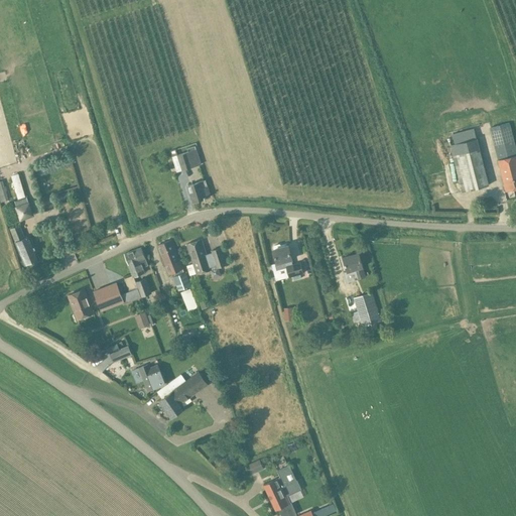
[(489,127),(506,191),(515,187),(515,152),(508,122),(489,127)]
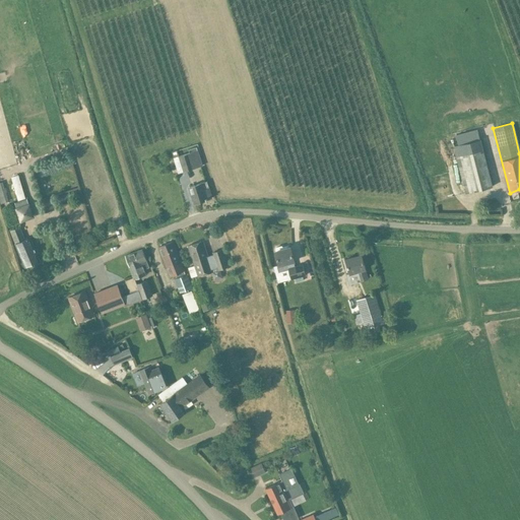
[(454,146),(466,194),(492,187),(479,140),(454,146)]
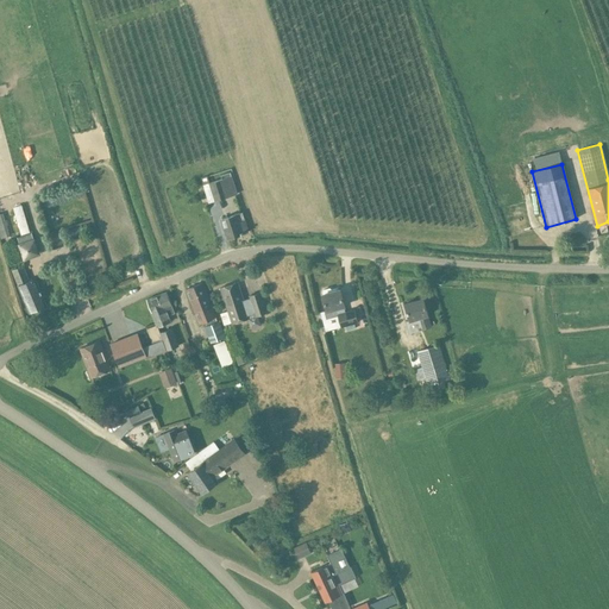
[(232,176),(231,173),(221,175),(223,179),(209,183),(207,176),(201,179),(208,203),(238,194),(232,176)]
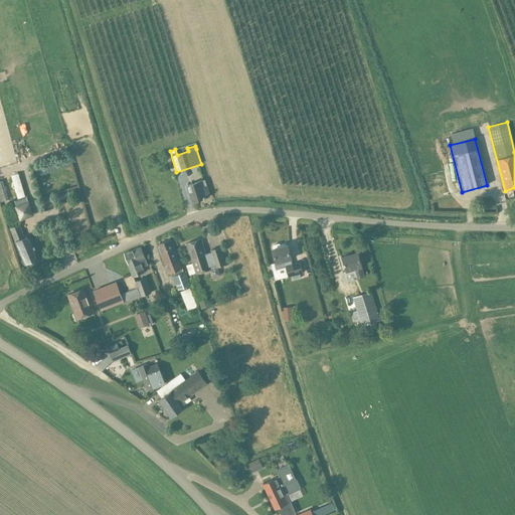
[(37,176),(71,166),(69,158),(34,167),(37,176)]
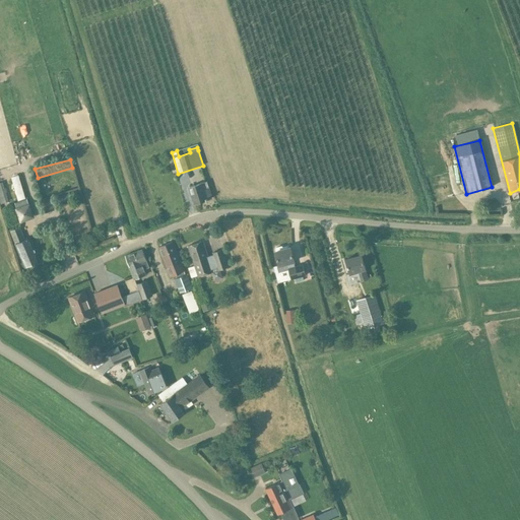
[(3,181),(0,181),(0,196),(2,202),(9,200),(3,181)]
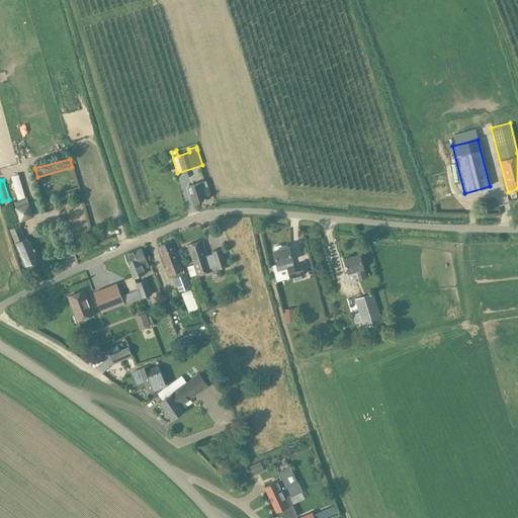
[(211,197),(205,181),(188,187),(194,202),(211,197)]
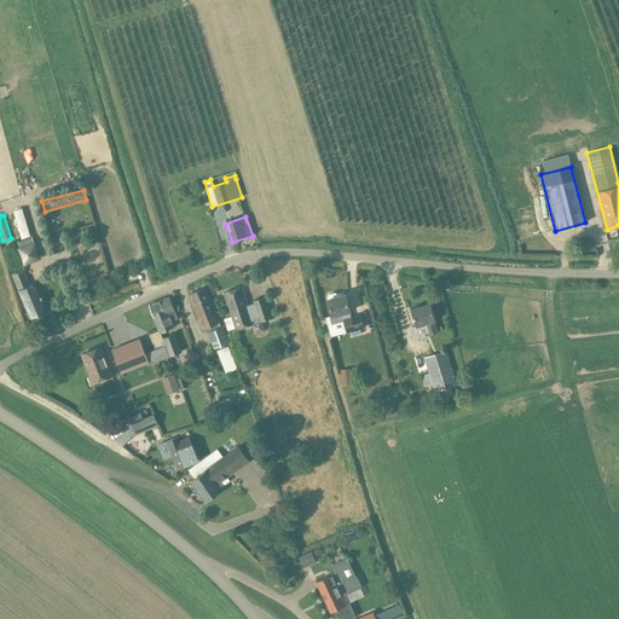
[(82,230),(71,233),(74,241),(85,237),(82,230)]
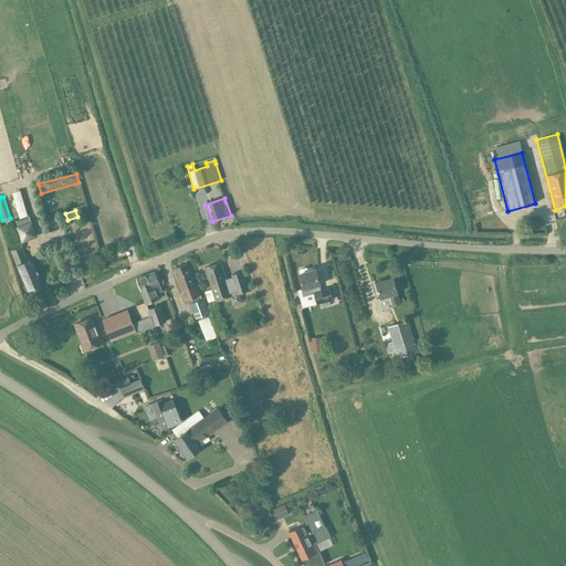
[(31,221),(29,217),(17,221),(18,226),(17,227),(22,242),(39,237),(33,221),(31,221)]
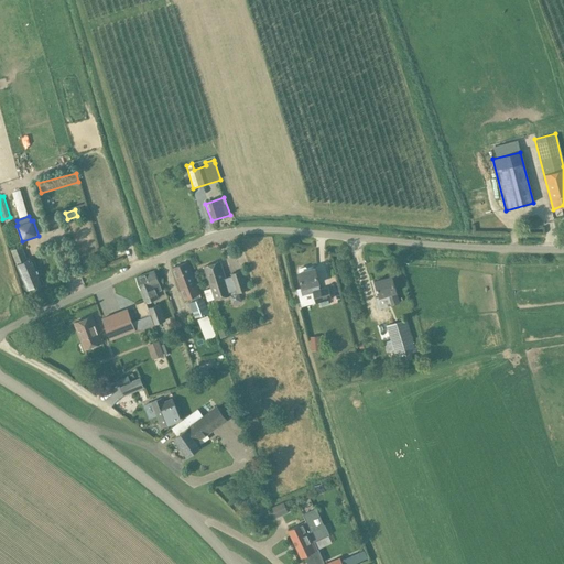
[(50,230),(62,226),(58,216),(45,220),(50,230)]
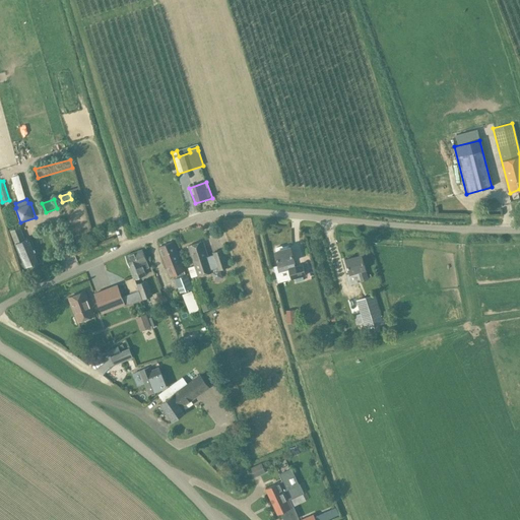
[(24,240),(19,226),(9,231),(24,266),(40,260),(29,238),(24,240)]
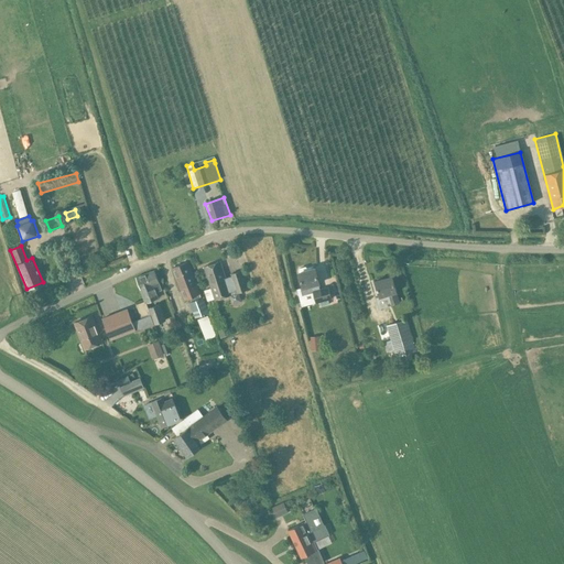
[(220,261),(204,267),(212,289),(204,291),(207,301),(215,299),(215,300),(231,294),(230,292),(237,290),(237,292),(247,290),(241,271),(231,273),(231,275),(226,278),(220,261)]
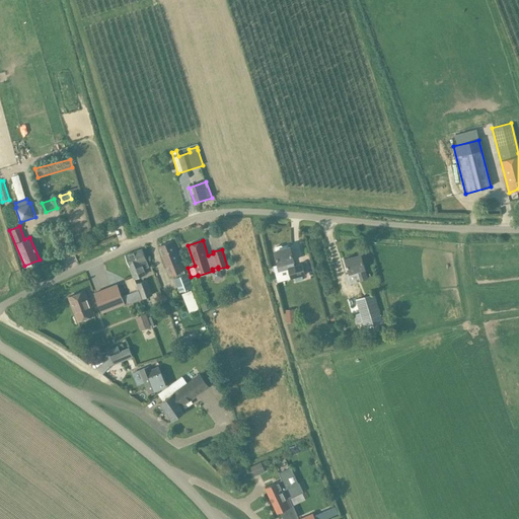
[(174,278),(179,292),(192,287),(187,273),(186,274),(173,241),(159,246),(170,277),(175,275),(176,278),(174,278)]
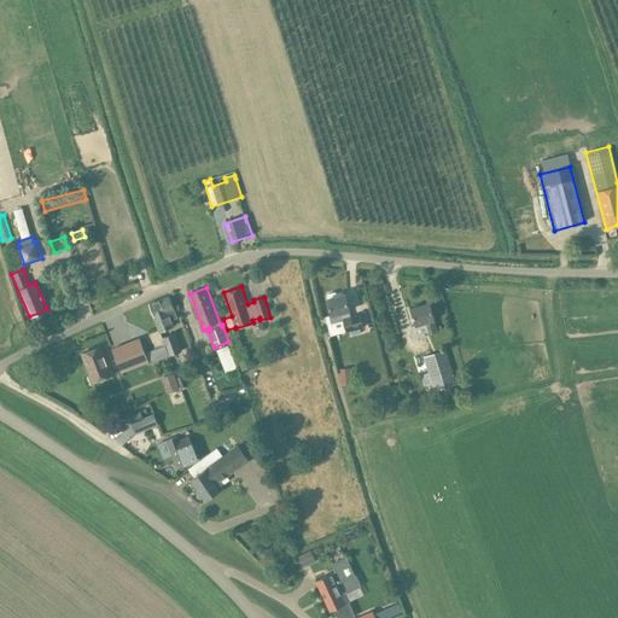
[(327,296),(327,298),(332,315),(326,316),(331,336),(347,332),(350,331),(351,336),(361,333),(360,328),(363,327),(360,314),(351,316),(345,293),(344,293),(344,292),(343,291),(337,293),(334,292),(328,293),(327,296)]
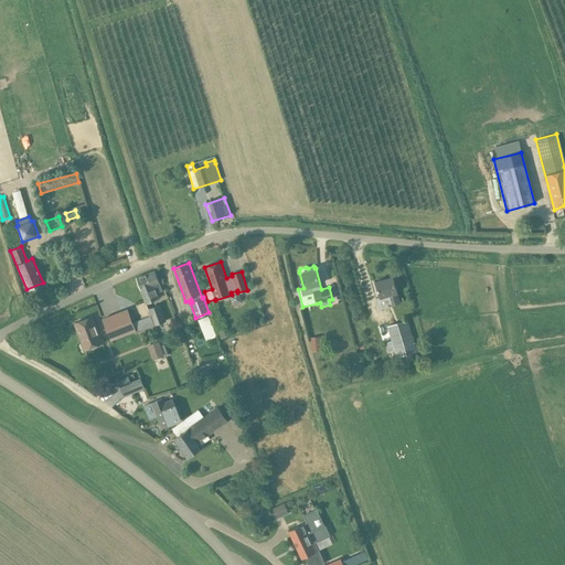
[(162,290),(156,270),(136,278),(146,302),(146,304),(147,302),(159,298),(156,292),(162,290)]
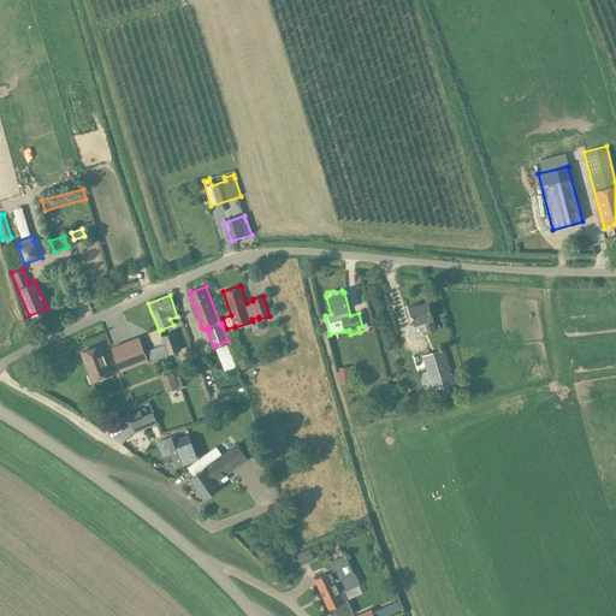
[(433,319),(427,302),(409,307),(414,324),(424,321),(427,333),(436,330),(432,319),(433,319)]
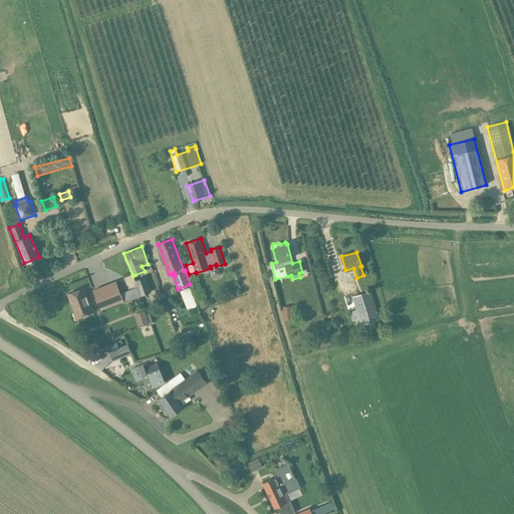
[(120,293),(123,300),(123,302),(141,296),(138,287),(136,281),(134,275),(133,276),(133,275),(124,278),(129,290),(120,293)]
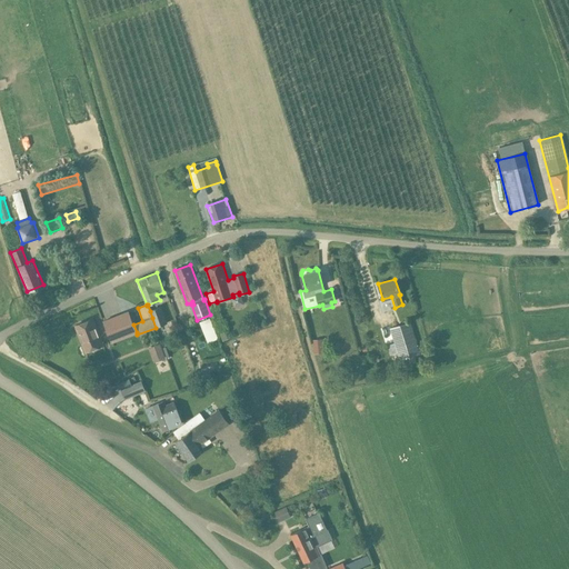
[(152,318),(156,328),(168,323),(161,307),(150,311),(152,318)]
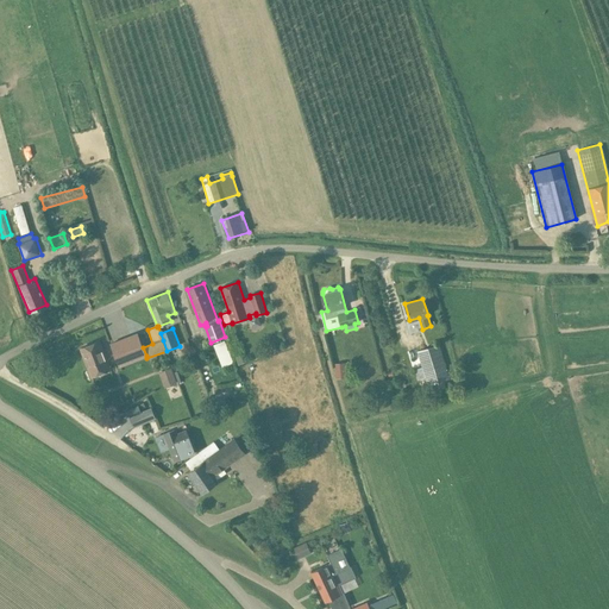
[(143,347),(138,333),(132,336),(111,344),(119,366),(146,356),(143,347)]
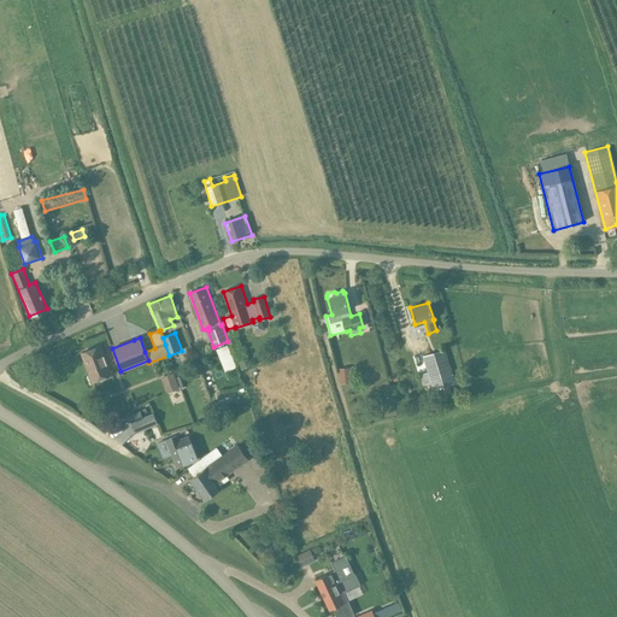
[(112,375),(101,346),(82,353),(93,382),(112,375)]
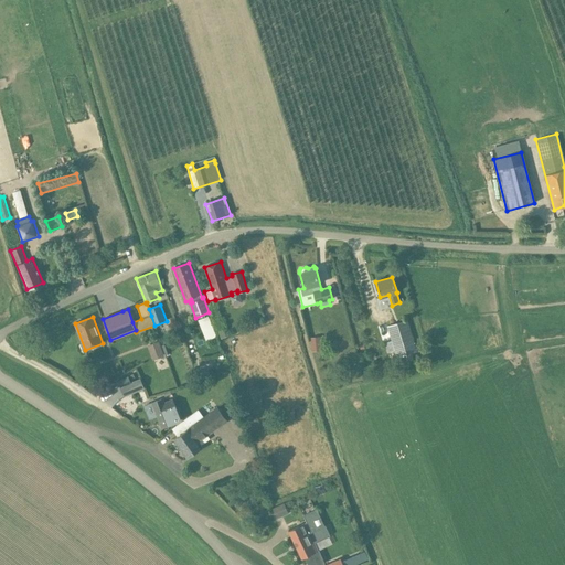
[(208,317),(201,320),(209,338),(215,336),(208,317)]
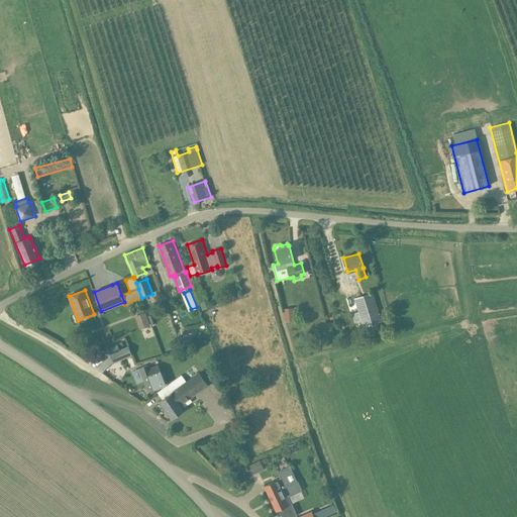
[(362,320),(364,327),(382,322),(373,292),(354,298),(358,311),(351,313),(354,322),(362,320)]
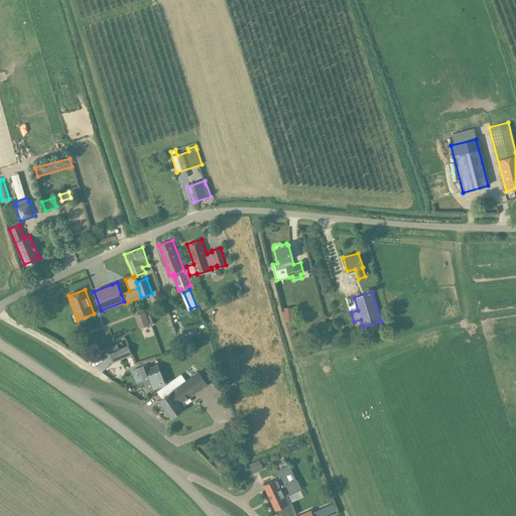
[(150,325),(145,311),(136,314),(141,328),(150,325)]
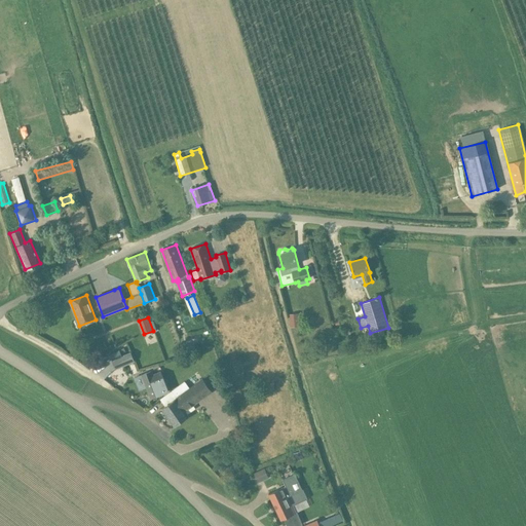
[(194,342),(189,344),(192,354),(197,352),(194,342)]
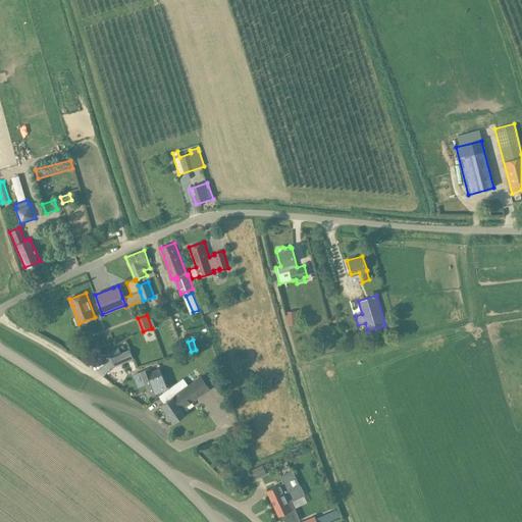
[(121,353),(118,348),(108,352),(114,366),(134,359),(129,349),(121,353)]
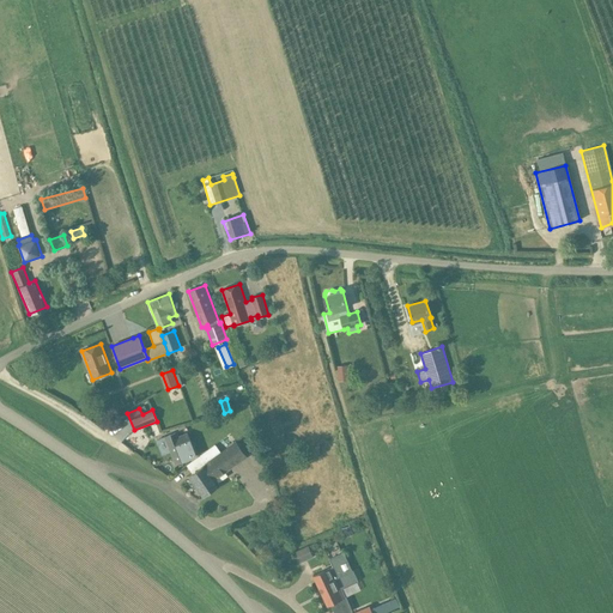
[(165,436),(165,437),(176,465),(188,460),(187,459),(195,455),(187,434),(178,436),(177,432),(165,436)]
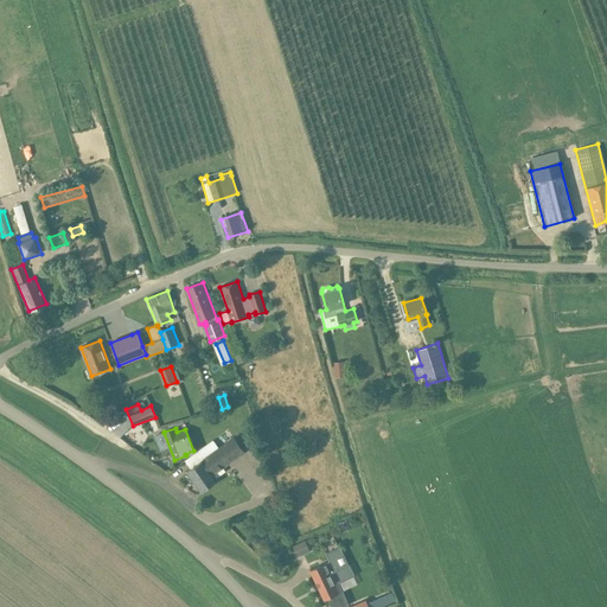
[(197,451),(198,451),(200,455),(203,460),(195,466),(210,487),(218,481),(213,475),(246,452),(234,436),(232,438),(230,433),(223,438),(227,442),(219,447),(213,440),(205,446),(197,451)]
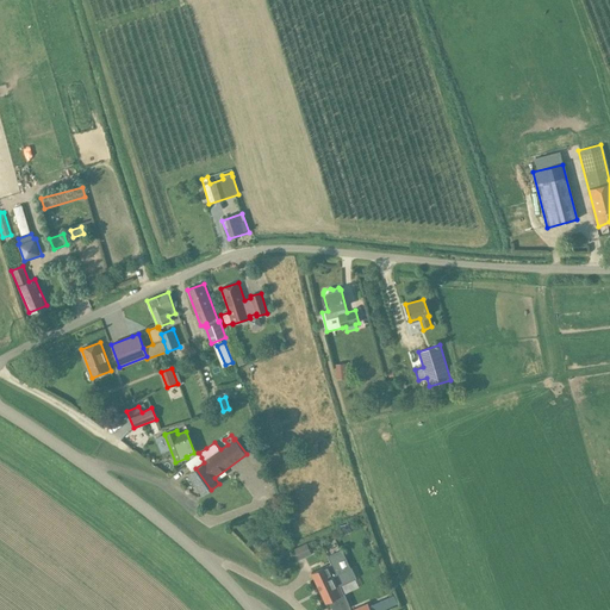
[(201,458),(199,453),(186,462),(190,467),(192,471),(187,474),(203,496),(211,490),(195,468),(204,462),(201,458)]
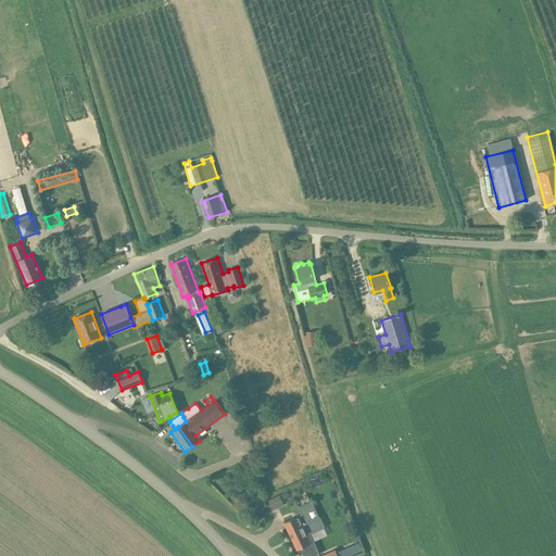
[(313,487),(323,482),(319,476),(311,479),(313,487)]
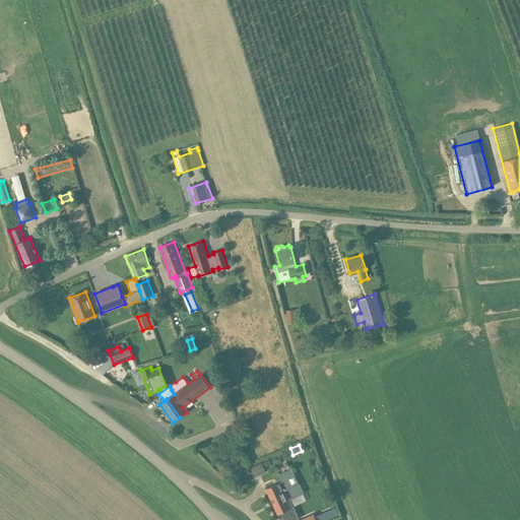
[(265,472),(261,463),(249,468),(253,477),(265,472)]
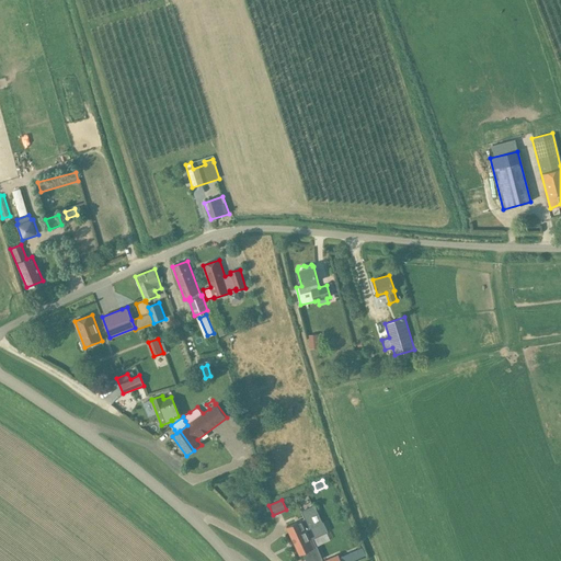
[(301,511),(305,517),(287,526),(292,536),(322,522),(315,505),(301,511)]
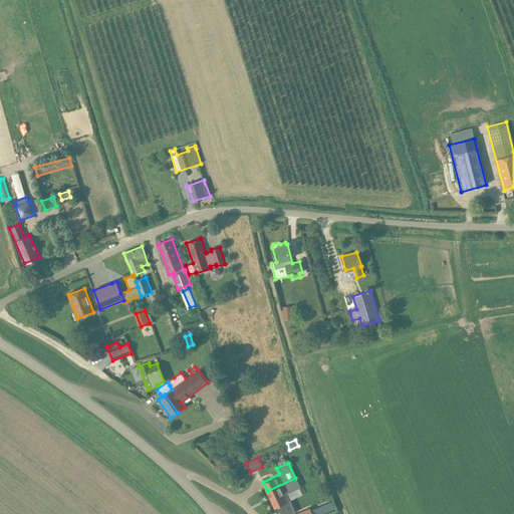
[(295,478),(267,491),(275,508),(277,507),(280,513),(290,513),(293,513),(287,501),(289,501),(286,494),(300,487),(296,478),(295,478)]
